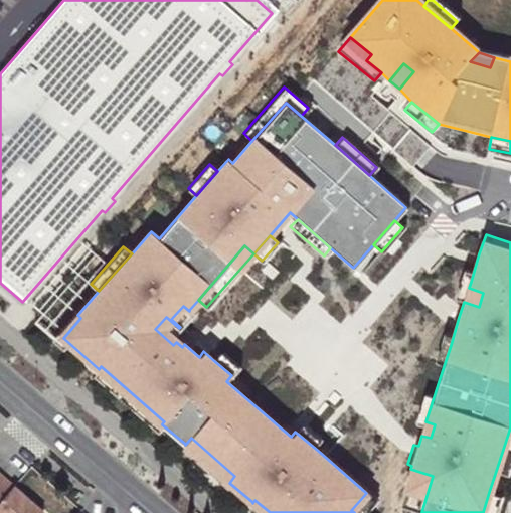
[(471,282),(479,253),(469,250),(461,279),(471,282)]
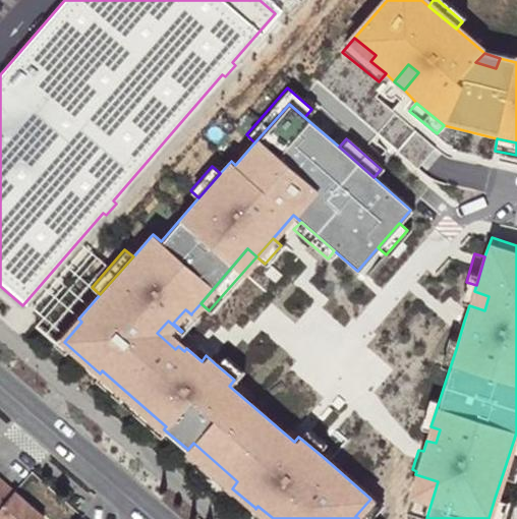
[(489,296),(474,291),(469,305),(484,310),(489,296)]
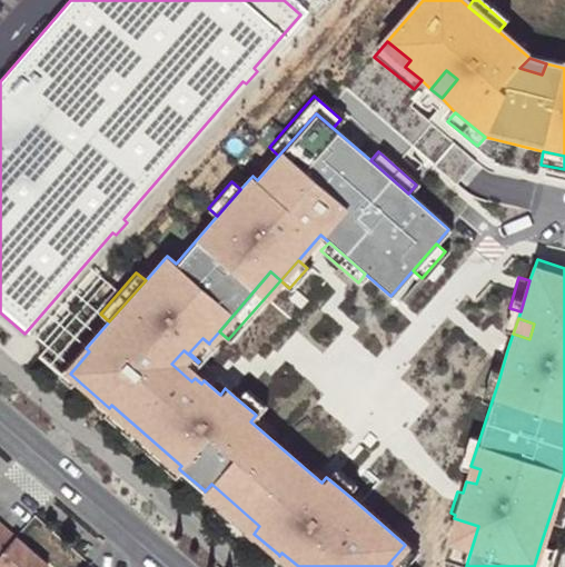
[(189,352),(199,361),(212,346),(209,342),(209,344),(202,338),(189,352)]
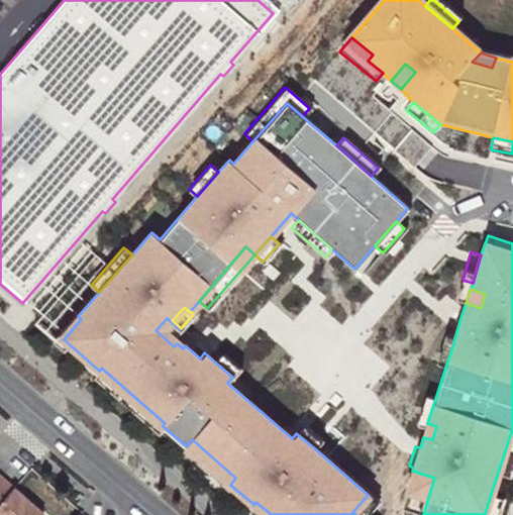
[(452,346),(460,318),(450,315),(442,343),(452,346)]
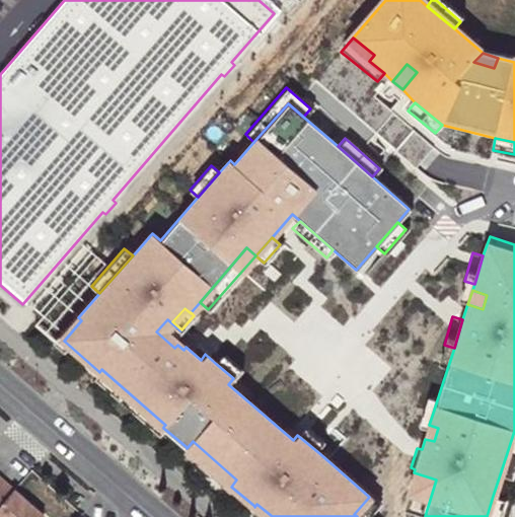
[(201,360),(205,354),(179,331),(180,330),(167,319),(156,331),(174,348),(177,345),(184,350),(186,347),(201,360)]
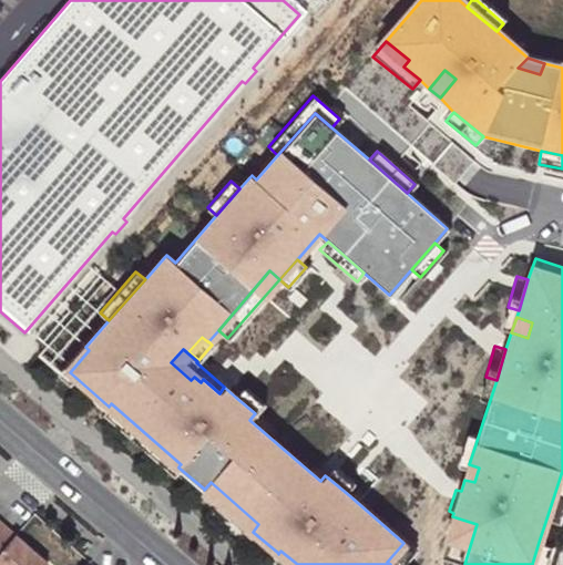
[(235,397),(255,413),(263,404),(243,388),(235,397)]
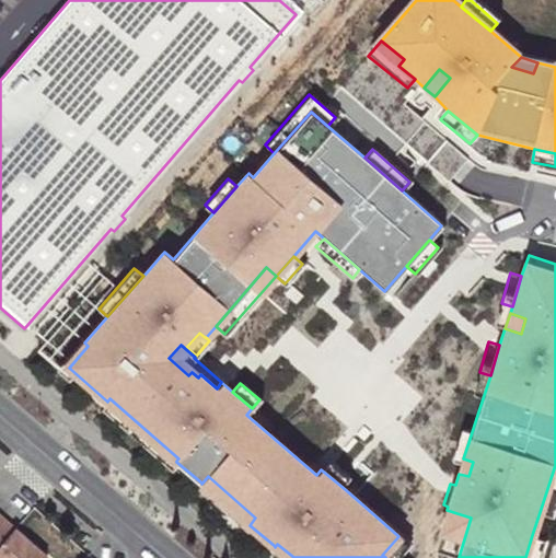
[(178,458),(109,398),(107,402),(106,400),(102,407),(171,467),(176,462),(176,461),(178,458)]
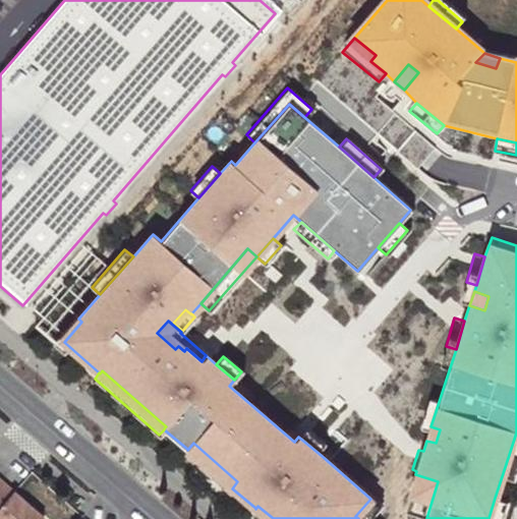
[(436,411),(445,383),(435,380),(425,407),(436,411)]
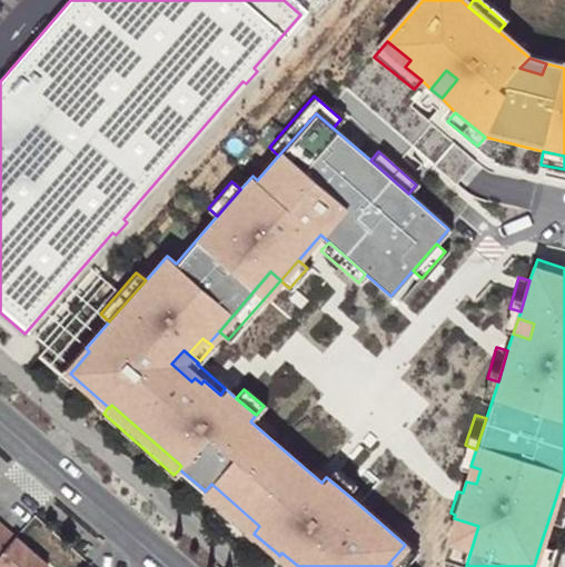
[(481,469),(471,466),(466,481),(476,484),(481,469)]
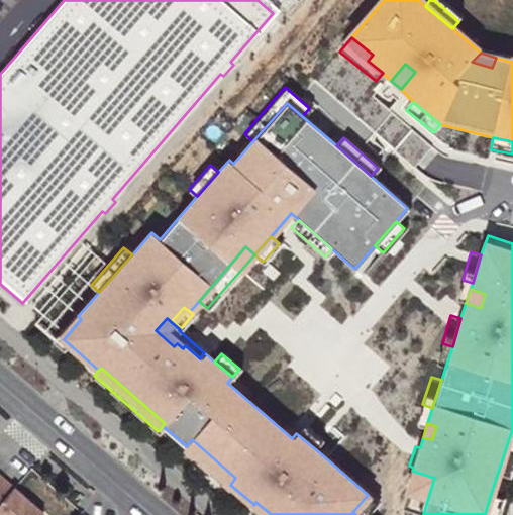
[(296,433),(318,451),(325,443),(304,424),(296,433)]
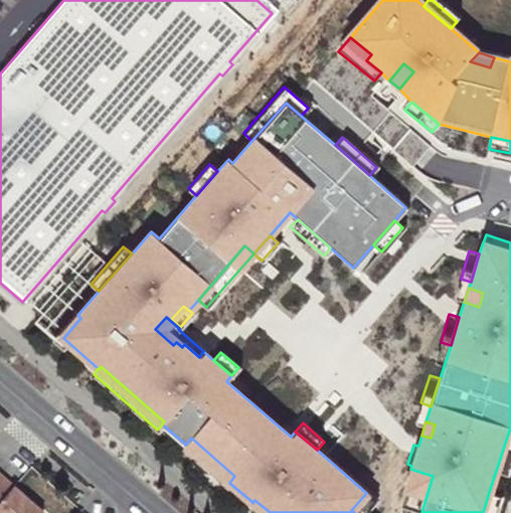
[(510,459),(510,428),(496,471),(507,474),(510,459)]
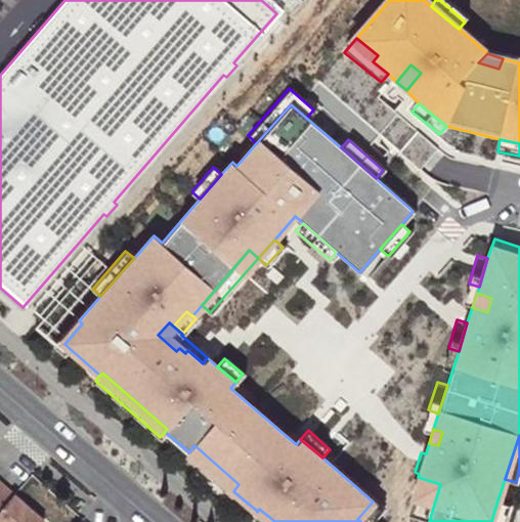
[(239,484),(195,445),(188,452),(188,451),(185,454),(231,494),(233,491),(239,484)]
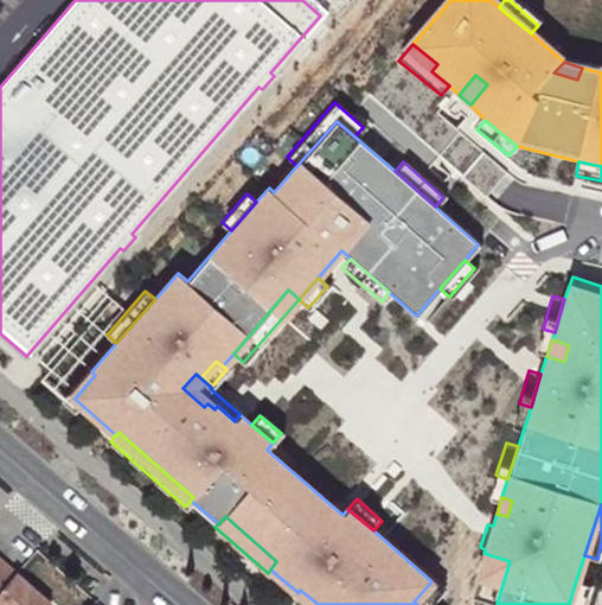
[(510,561),(484,553),(471,596),(497,604),(510,561)]
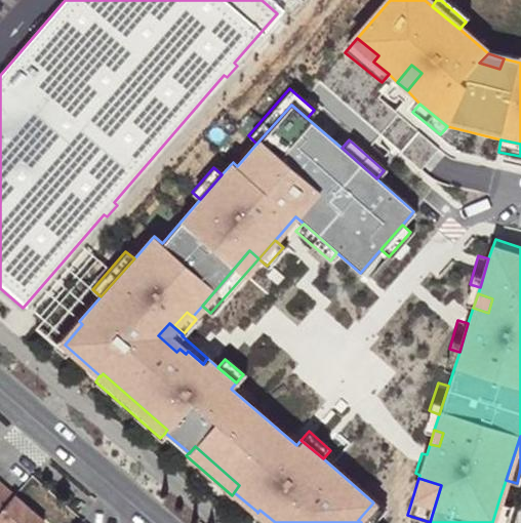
[(13,498),(0,486),(0,501),(6,507),(13,498)]
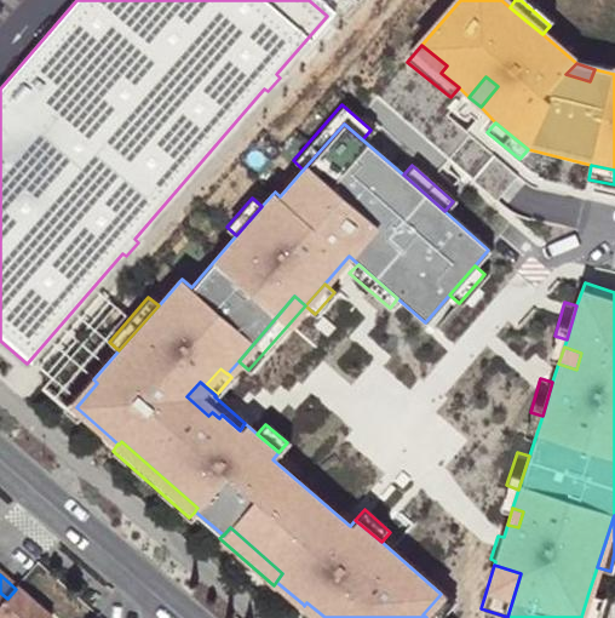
[(50,617),(16,589),(7,599),(0,593),(0,617),(50,617)]
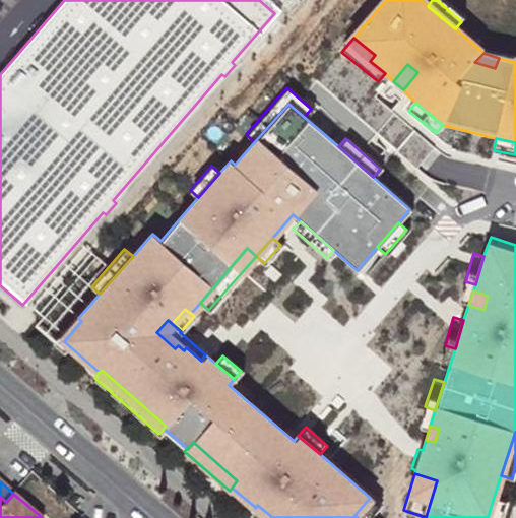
[(499,517),(504,501),(494,497),(488,517),(499,517)]
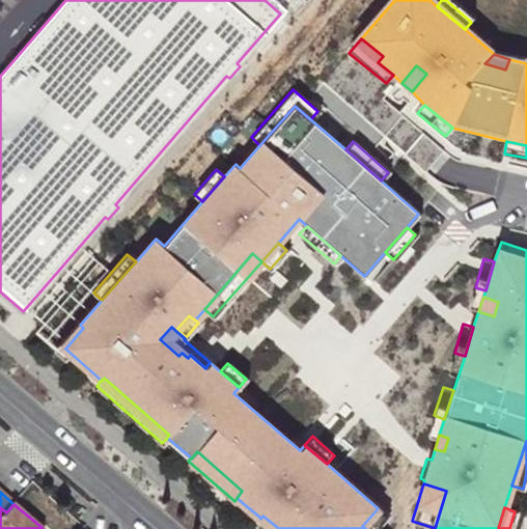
[(378,508),(362,526),(365,528),(375,528),(387,516),(378,508)]
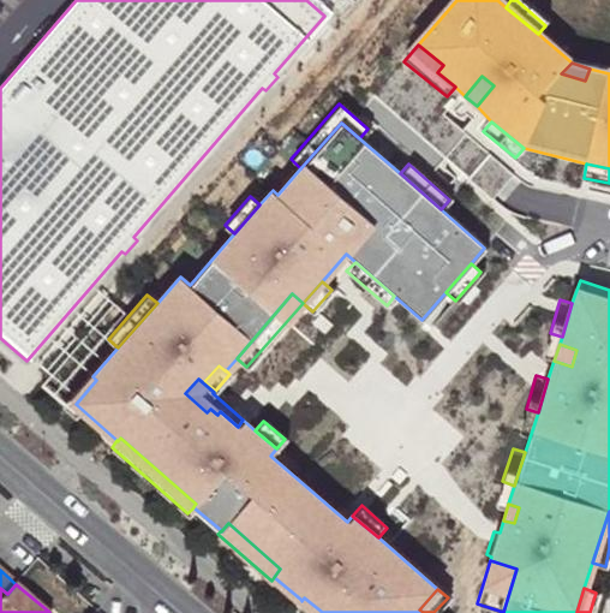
[(322,612),(304,597),(301,601),(301,600),(294,607),(300,612),(322,612)]
